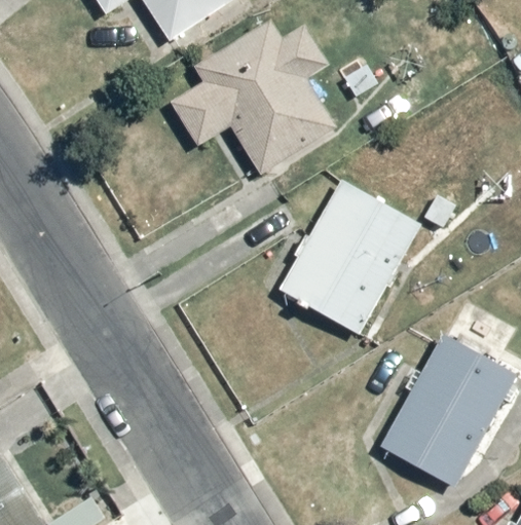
[(97,0),(105,11),(121,0),(142,0),(169,40),(230,0),(97,0)]
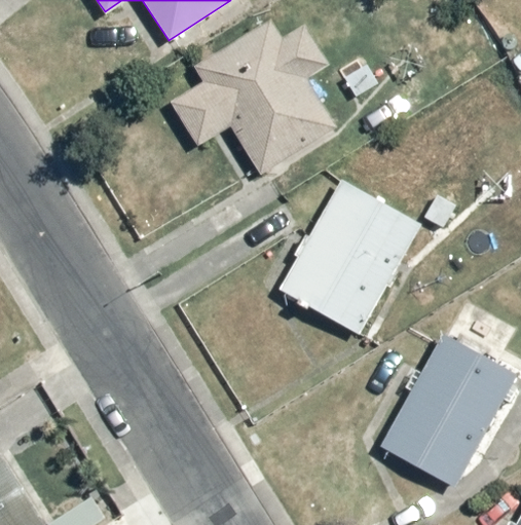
[(270,17),(194,65),(205,81),(170,102),(197,145),(229,125),(259,174),(337,125),(306,78),(329,64),(303,24),(283,37),(270,17)]
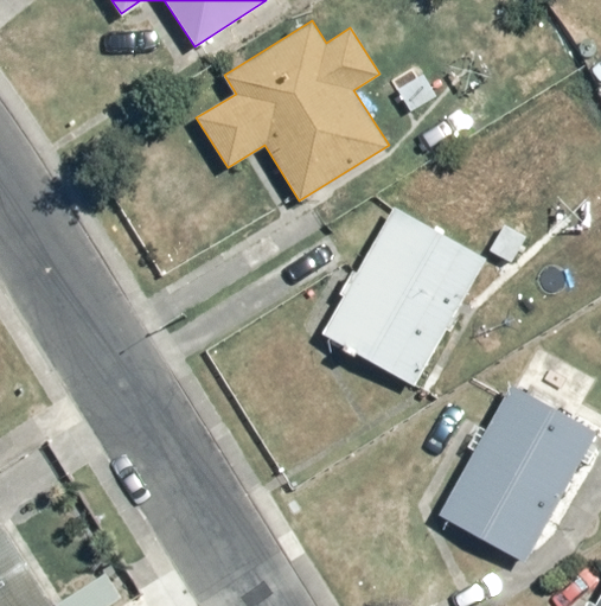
[(394,208),(323,333),(414,384),(485,259),(394,208)]
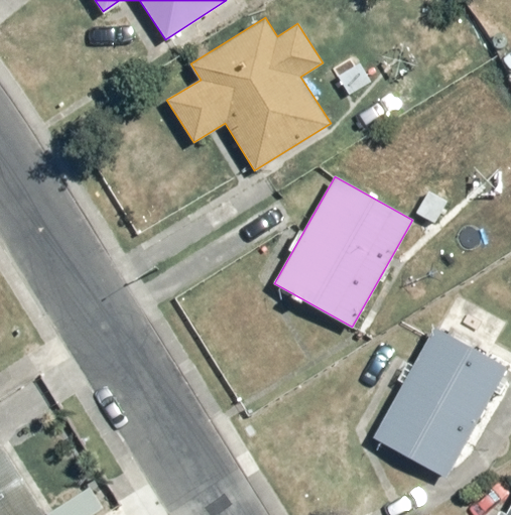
[(506,366),(433,327),(372,438),(444,478),(506,366)]
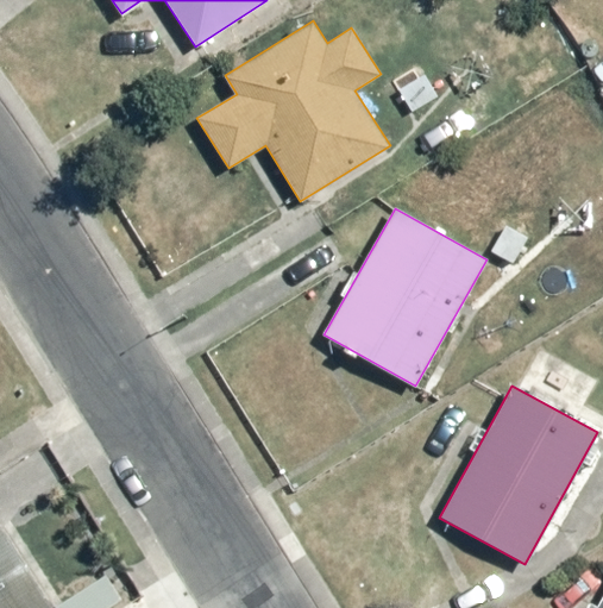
[(0,607),(39,607),(44,606),(0,536),(0,607)]
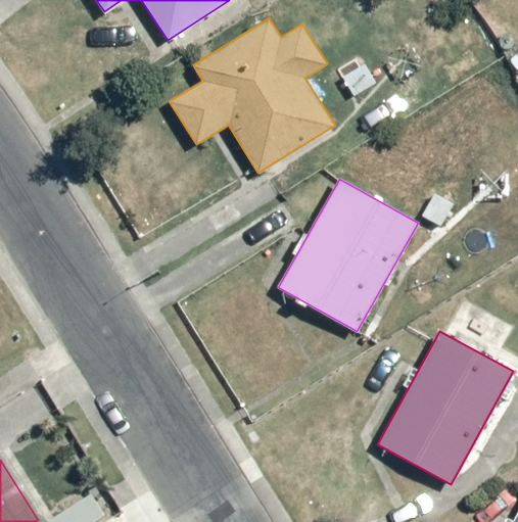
[(517,521),(517,508),(509,521),(517,521)]
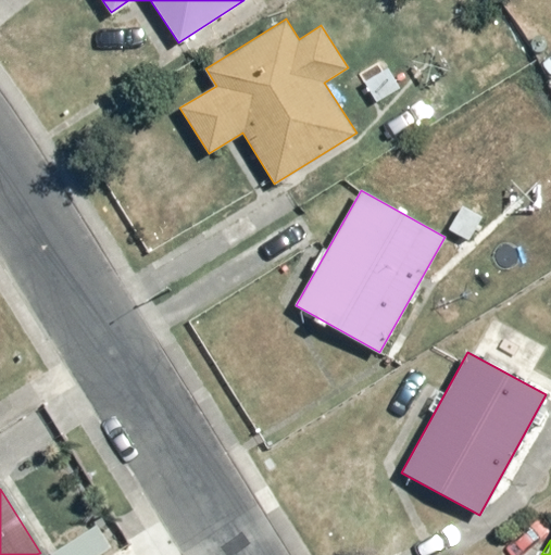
All buildings are outlined.
